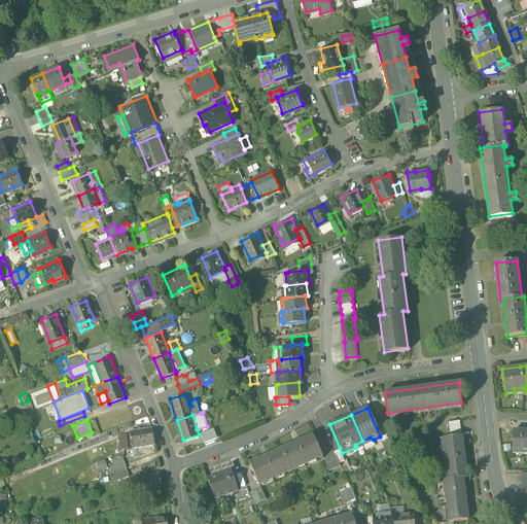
[(449,420),(451,437),(461,434),(459,419),(449,420)]
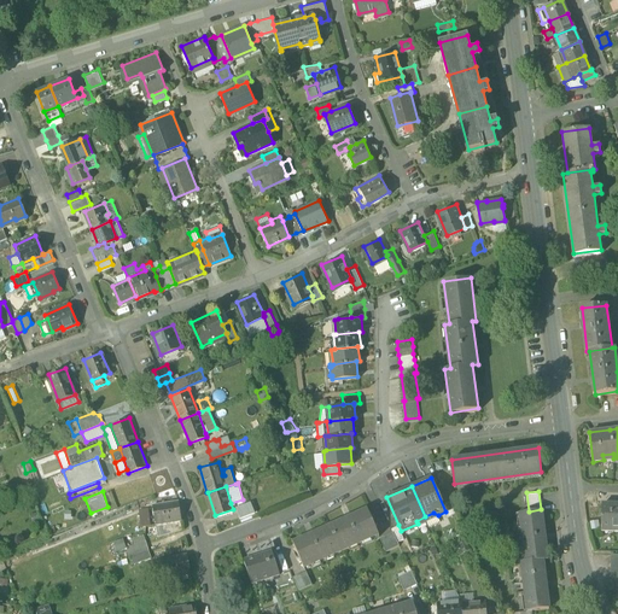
[(153,504),(156,522),(181,519),(178,500),(153,504)]
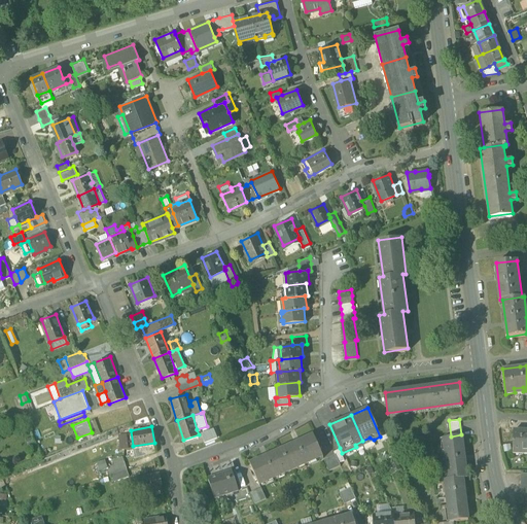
[(201,432),(205,442),(217,437),(214,427),(201,432)]
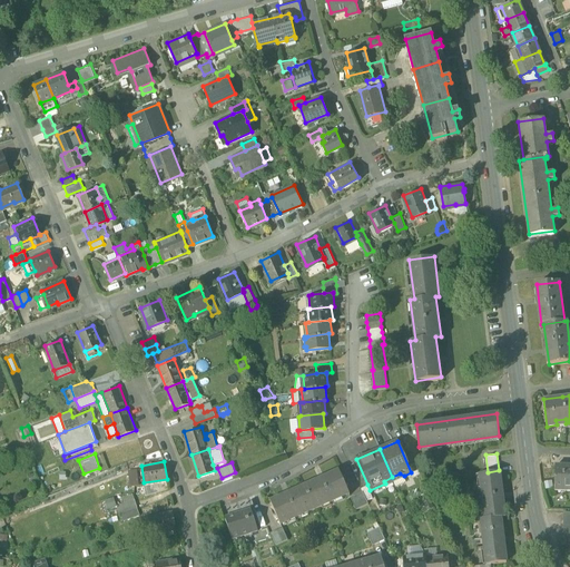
[(569,463),(556,465),(556,489),(569,489),(569,463)]
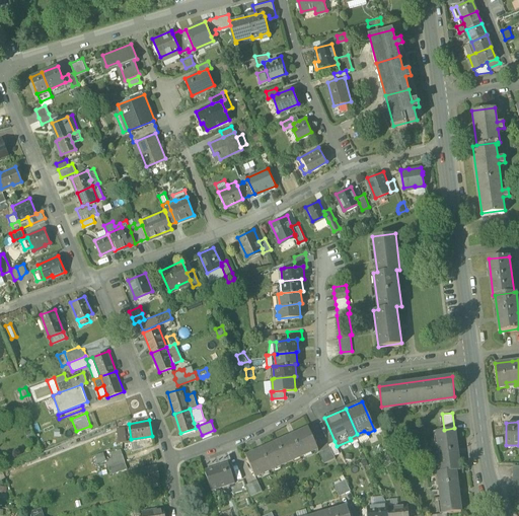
[(245,455),(254,476),(287,462),(318,449),(309,428),(278,441),(245,455)]
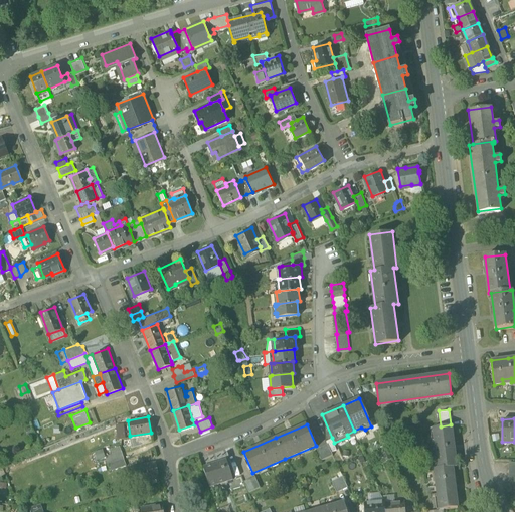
[(434,468),(439,507),(443,507),(459,504),(453,466),(457,466),(451,424),(441,427),(433,428),(438,467),(434,468)]
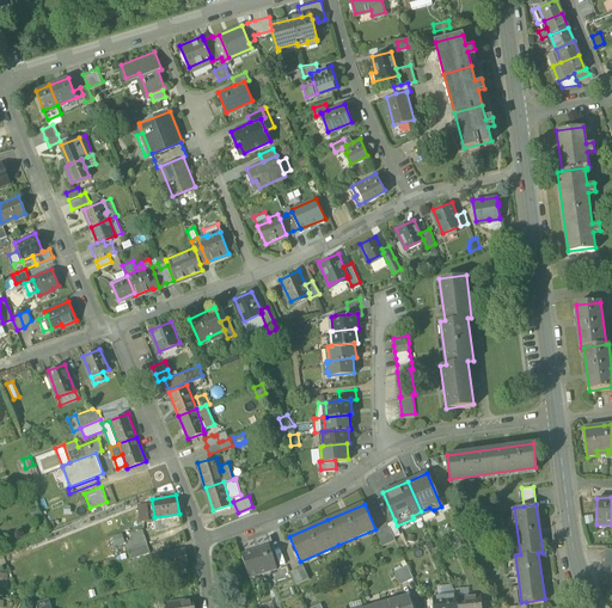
[(42,515),(38,505),(29,509),(34,519),(42,515)]
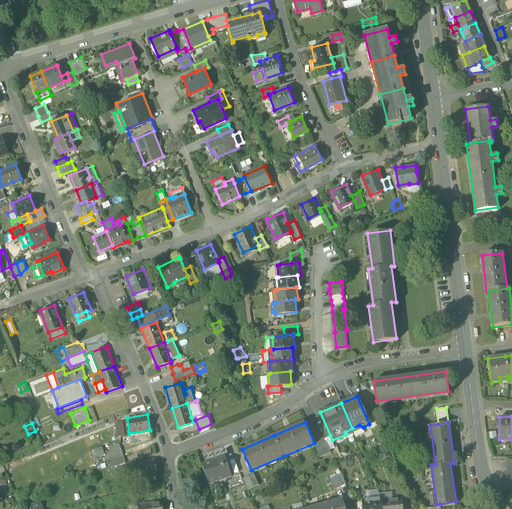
[(124,425),(116,427),(117,435),(125,434),(124,425)]
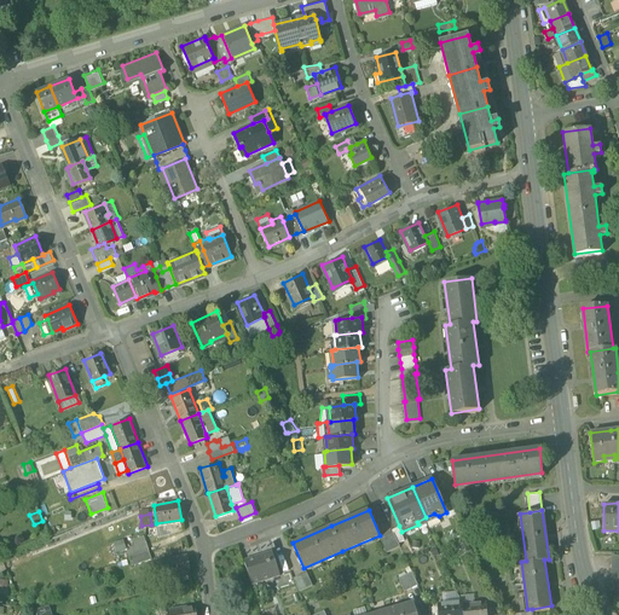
[(427,521),(418,524),(418,526),(427,522),(439,517),(439,516),(434,514),(426,517),(427,521)]
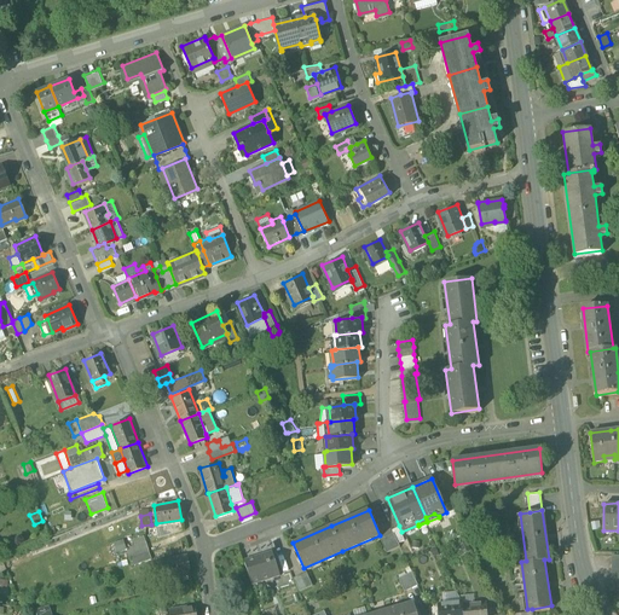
[(441,523),(439,517),(427,522),(431,528),(441,523)]
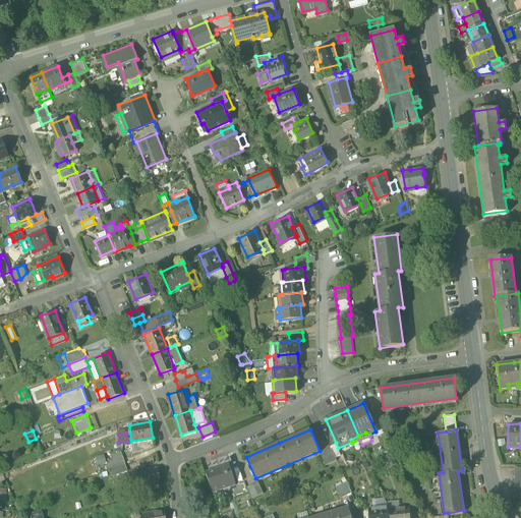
[(505,437),(497,438),(499,445),(506,444),(505,437)]
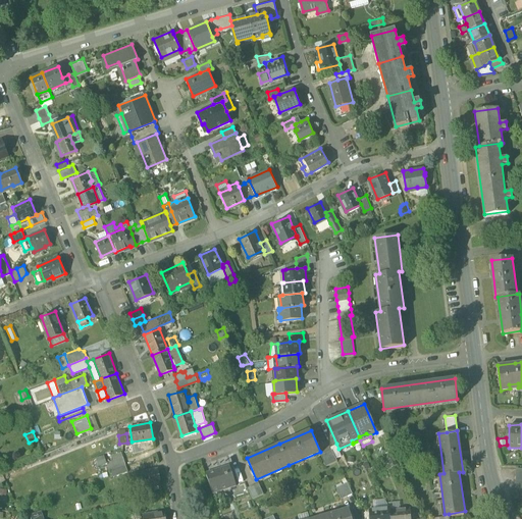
[(336,444),(330,446),(335,457),(341,455),(338,449),(336,444)]
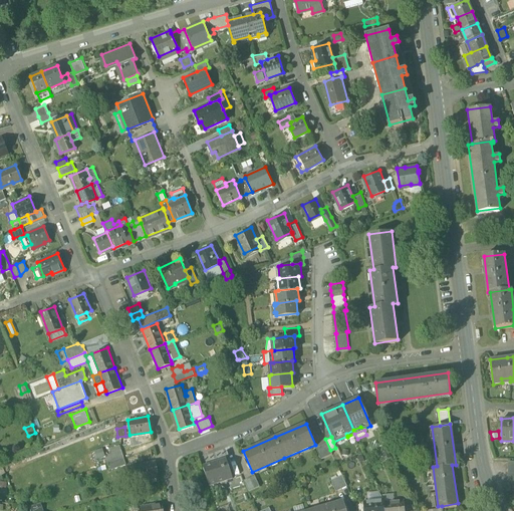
[(315,447),(321,458),(332,453),(330,450),(326,442),(315,447)]
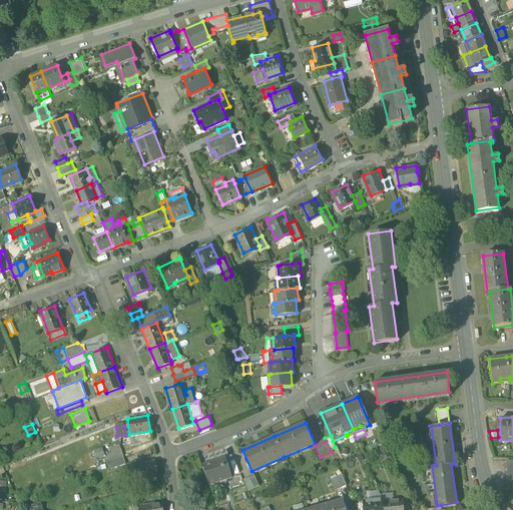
[(109,446),(111,451),(121,447),(119,442),(109,446)]
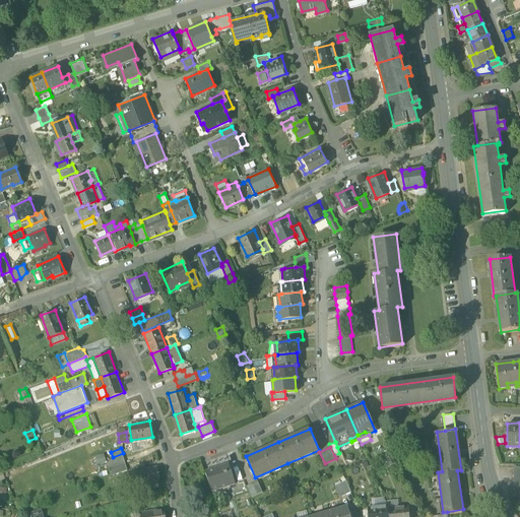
[(107,460),(106,459),(104,451),(95,454),(98,462),(107,460)]
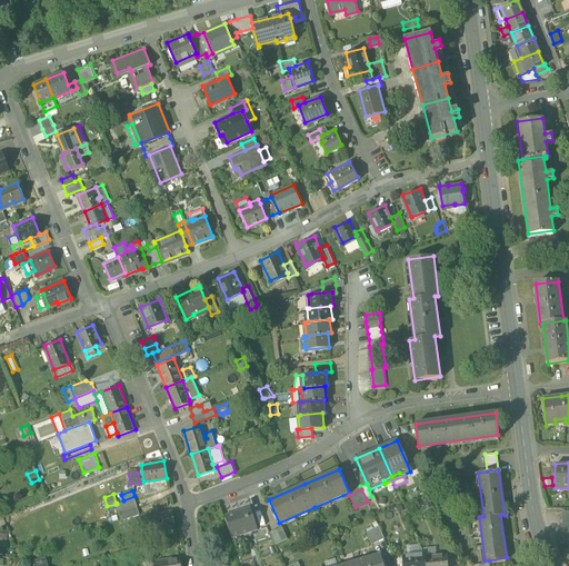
[(140,513),(137,505),(135,496),(123,500),(121,502),(125,509),(125,510),(127,517),(140,513)]
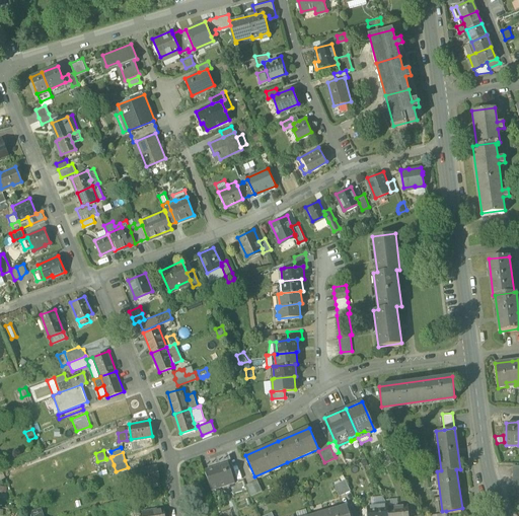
[(394,460),(391,452),(384,455),(388,463),(394,460)]
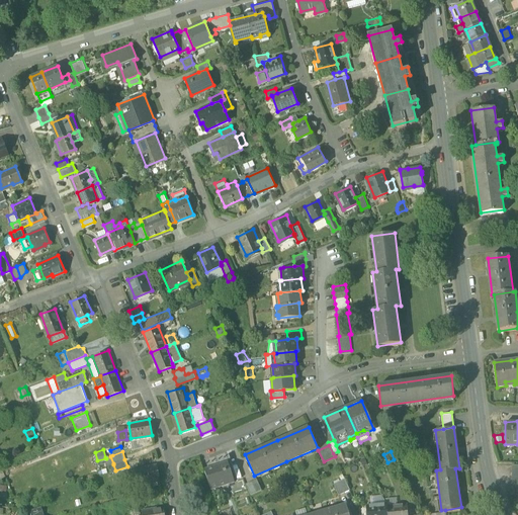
[(205,468),(211,489),(236,481),(230,461),(205,468)]
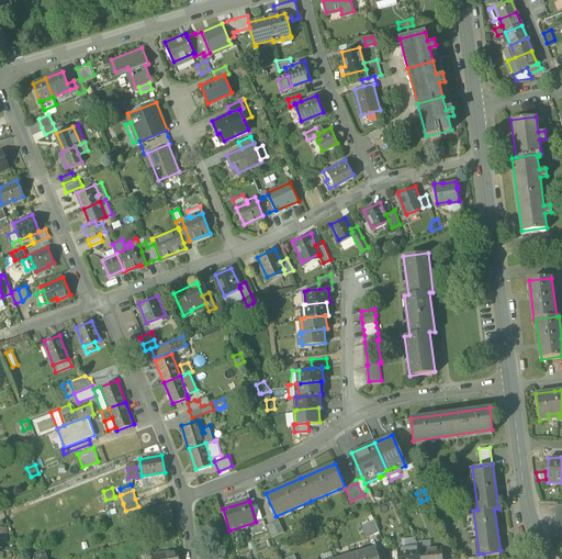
[(266,524),(272,536),(284,530),(279,517),(266,524)]
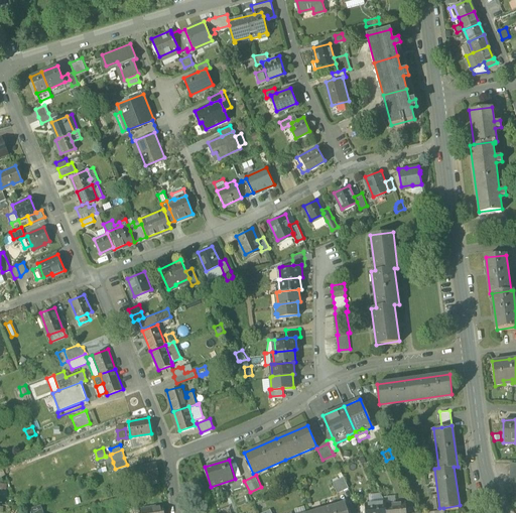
[(332,481),(338,492),(349,487),(343,476),(332,481)]
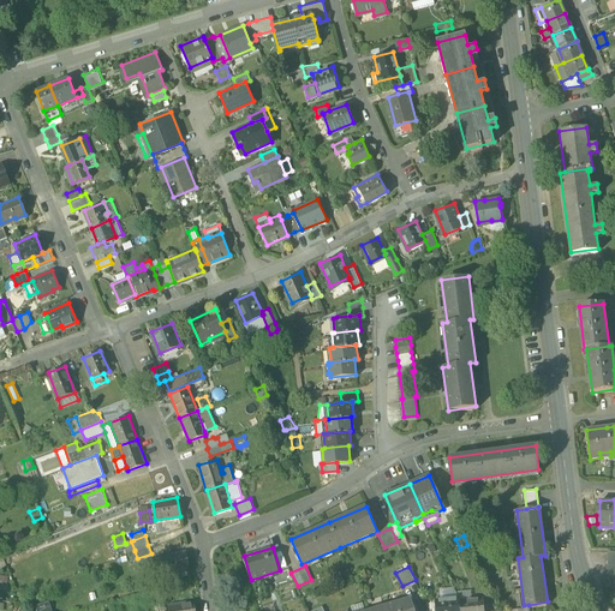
[(441,599),(460,598),(457,589),(454,586),(440,587),(441,599)]
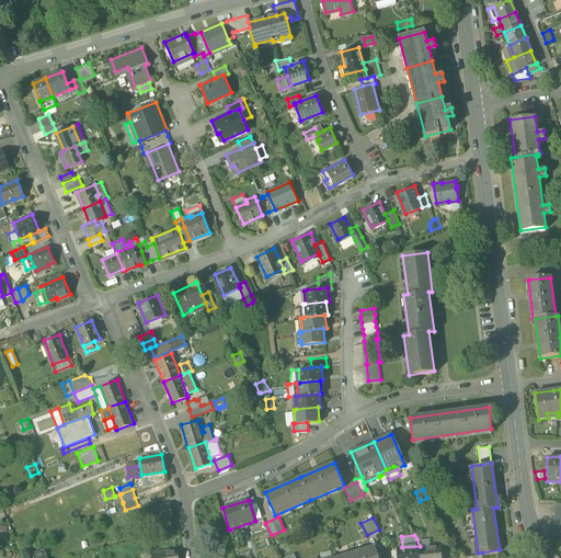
[(430,537),(416,538),(420,546),(420,547),(431,547),(430,537)]
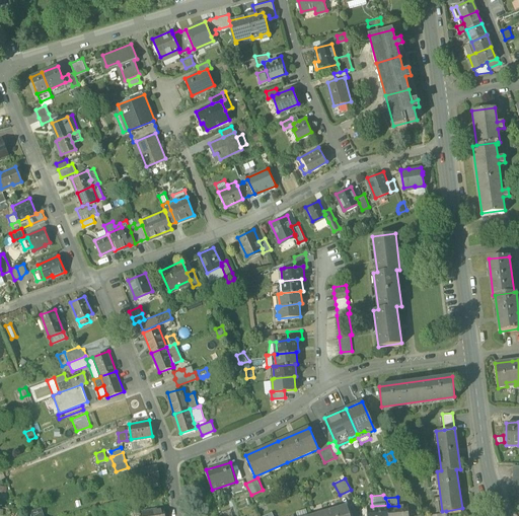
[(350,515),(347,504),(312,514),(308,515),(303,515),(350,515)]
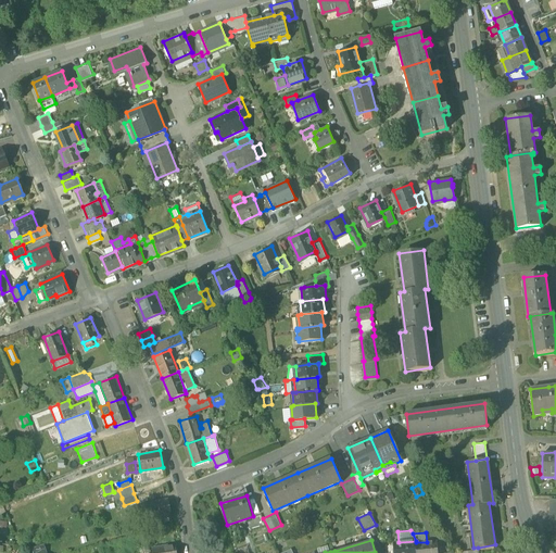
[(30,545),(33,552),(43,552),(48,552),(45,541),(30,545)]
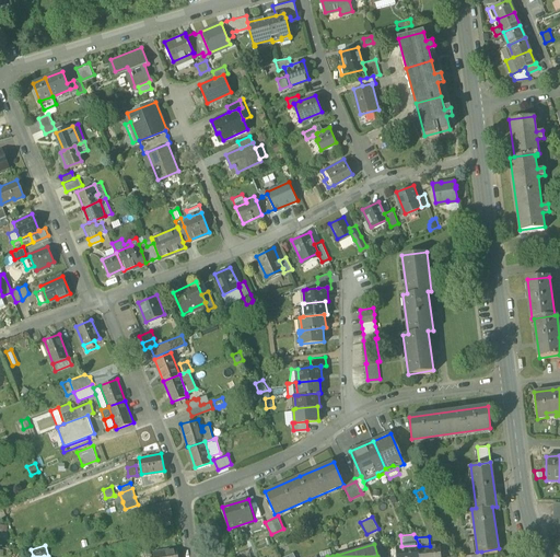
[(430,546),(419,546),(419,545),(401,546),(397,546),(397,550),(397,556),(441,556),(442,556),(441,545),(430,546)]
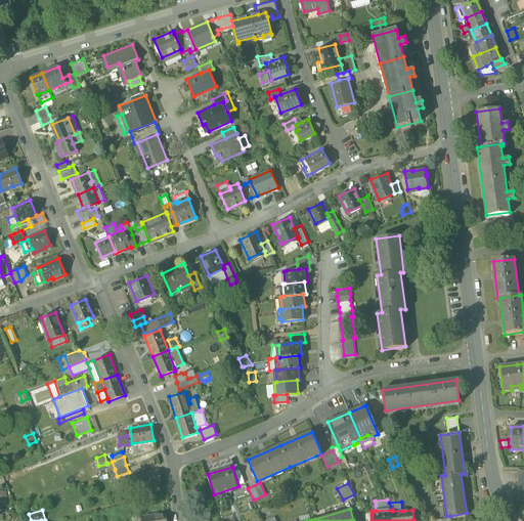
[(144,515),(144,520),(166,520),(165,512),(144,515)]
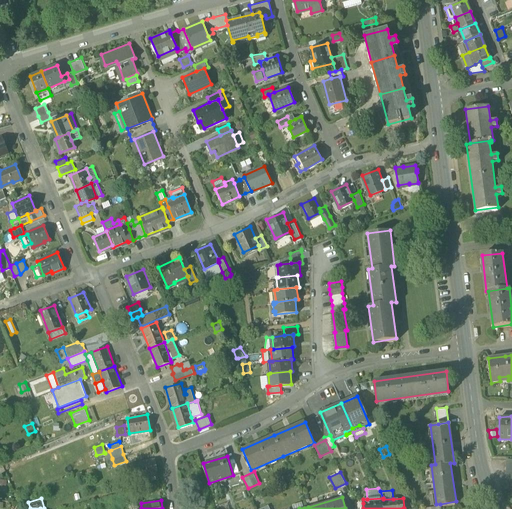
[(292,503),(293,508),(299,508),(304,508),(302,500),(292,503)]
